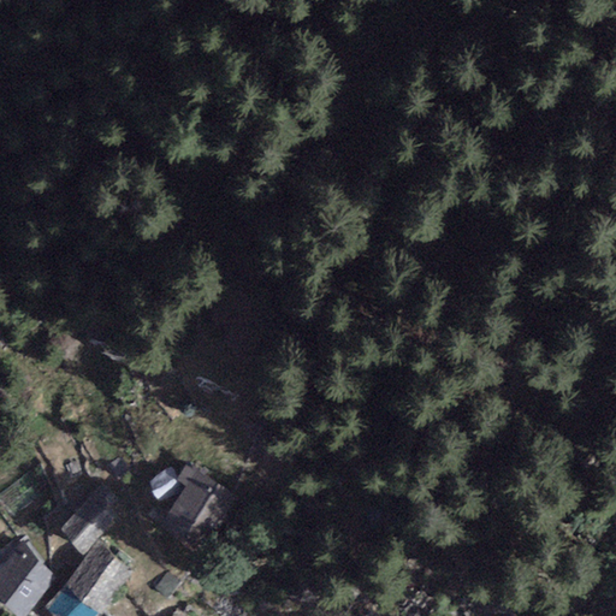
[(238,496),(190,458),(177,477),(188,485),(165,515),(202,544),(238,496)]
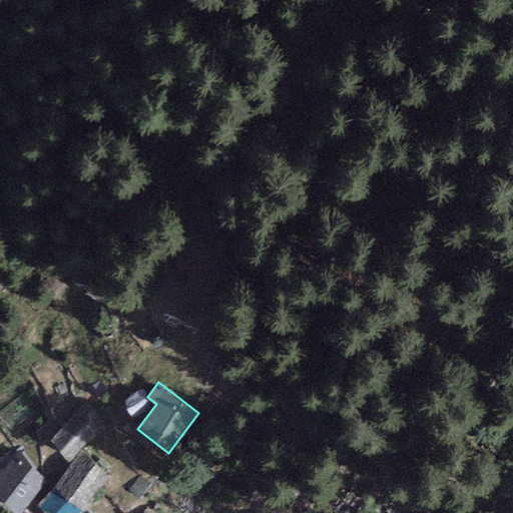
[(98,412),(86,401),(49,441),(68,462),(99,428),(90,420),(98,412)]
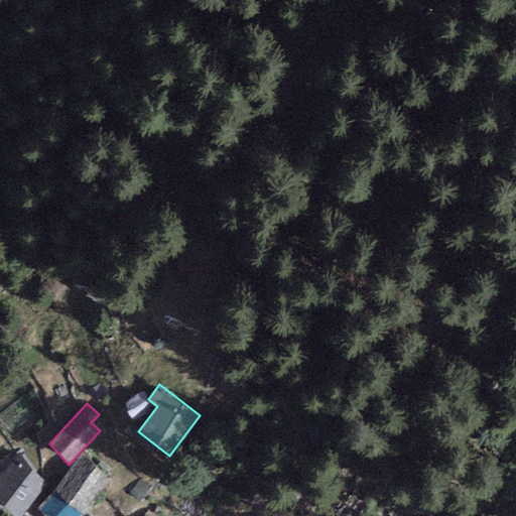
[(22,515),(52,480),(20,453),(0,476),(0,506),(11,515),(22,515)]
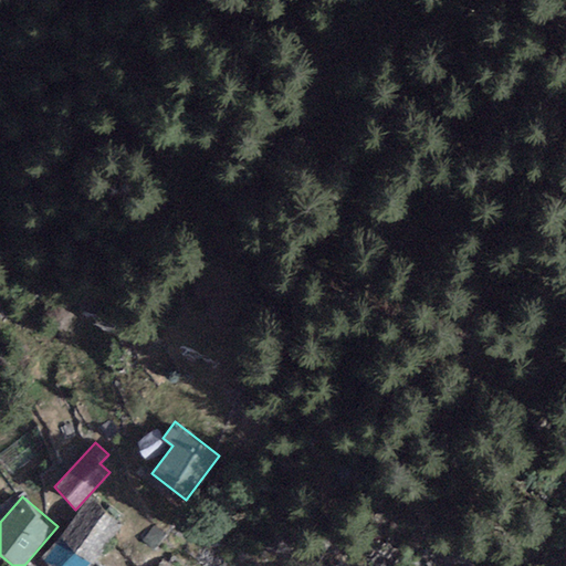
[(86,565),(121,526),(90,500),(41,557),(49,565),(86,565)]
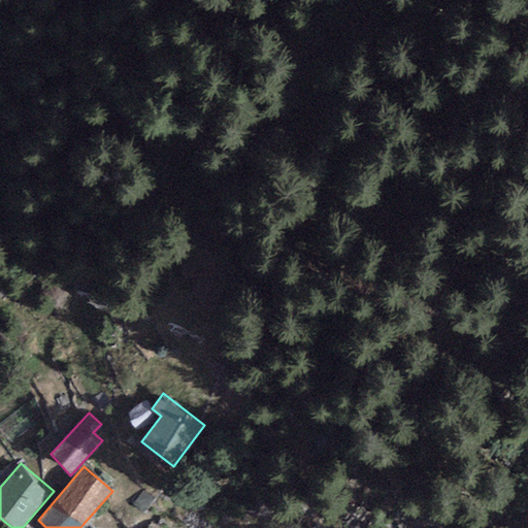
[(143,514),(156,498),(144,489),(132,504),(143,514)]
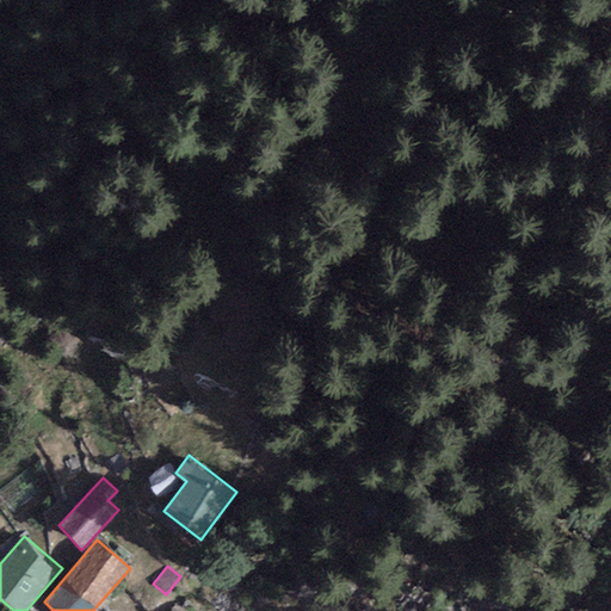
All buildings are outlined.
